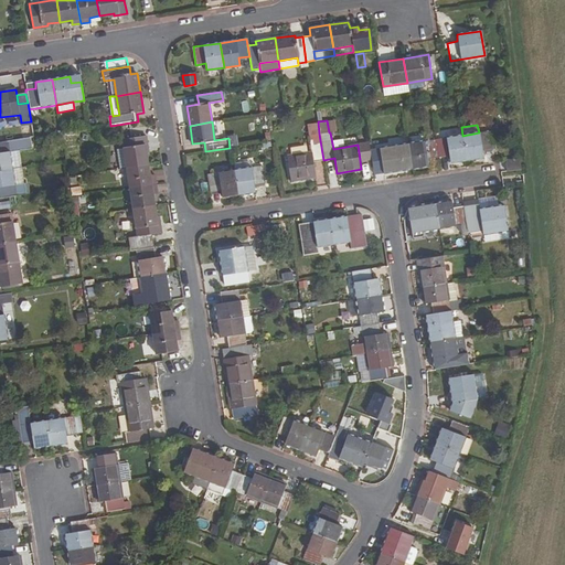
[(489,131),(462,136),(467,160),(483,157),(482,150),(492,149),(489,131)]
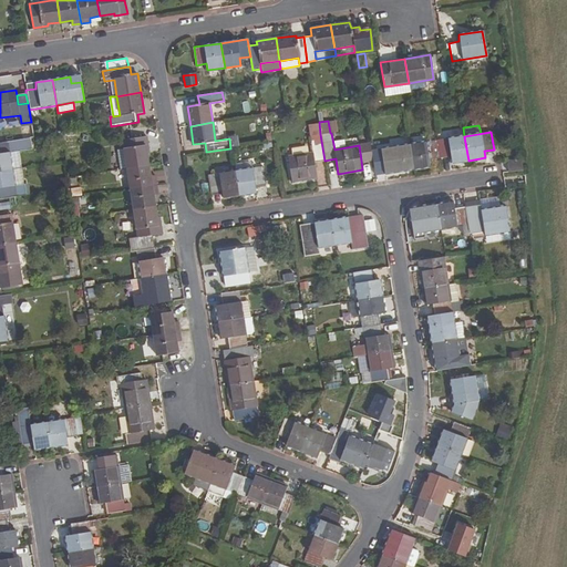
[(325,161),(320,134),(310,135),(312,153),(289,156),(292,181),(316,177),(313,163),(325,161)]
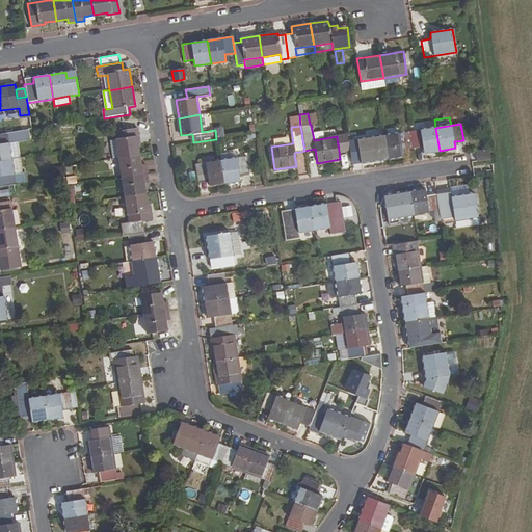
[(139,140),(137,128),(114,132),(115,140),(117,160),(139,157),(137,140),(139,140)]
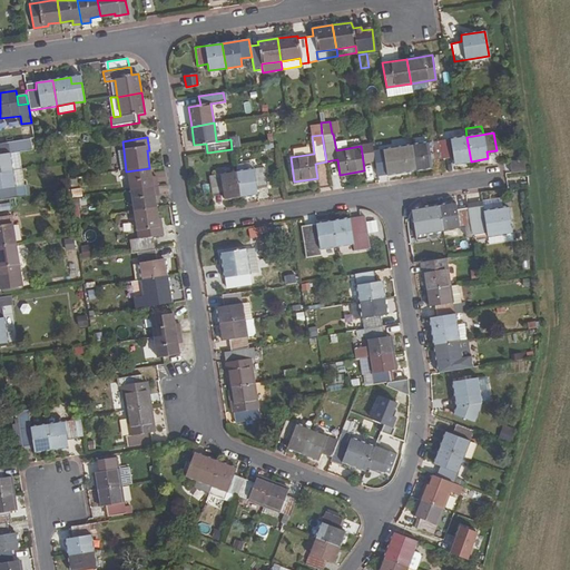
[(454,164),(471,161),(467,137),(439,140),(441,159),(452,157),(454,164)]
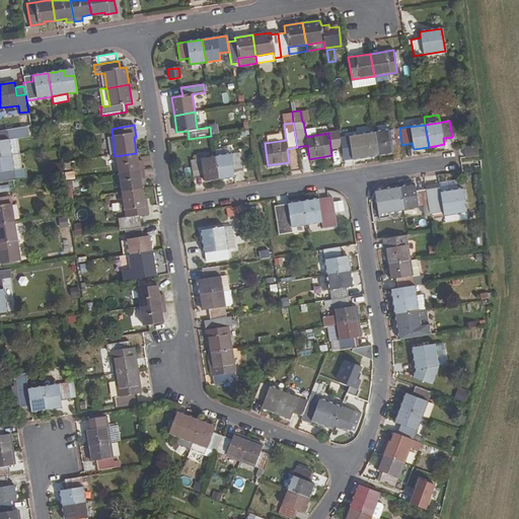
[(401,145),(399,128),(375,132),(378,155),(393,152),(392,146),(401,145)]
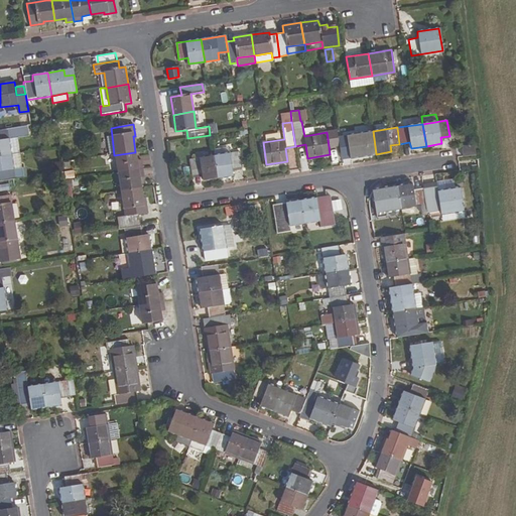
[(19,137),(17,128),(0,130),(0,155),(11,154),(9,140),(19,137)]
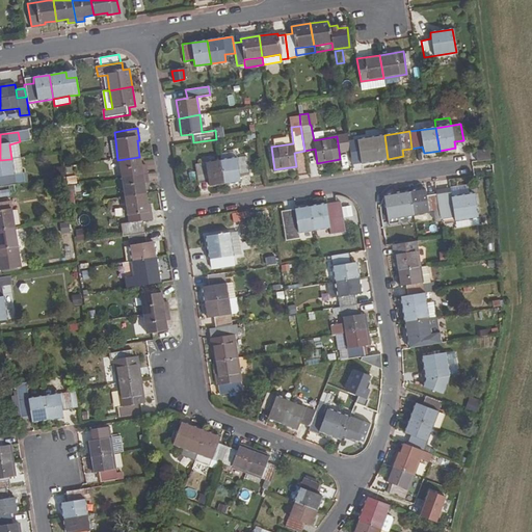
[(345,135),(337,136),(339,151),(347,150),(345,135)]
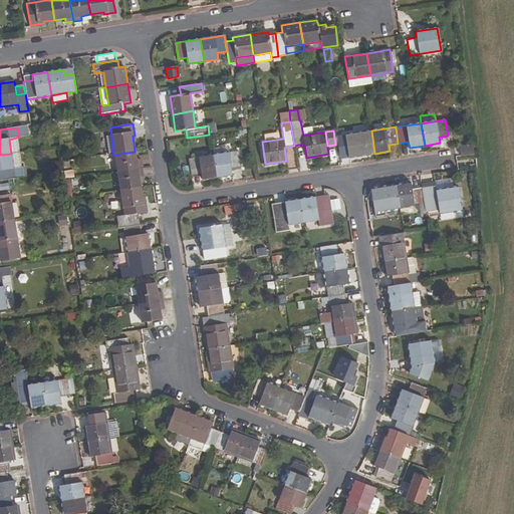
[(374,154),(371,131),(345,136),(348,158),(374,154)]
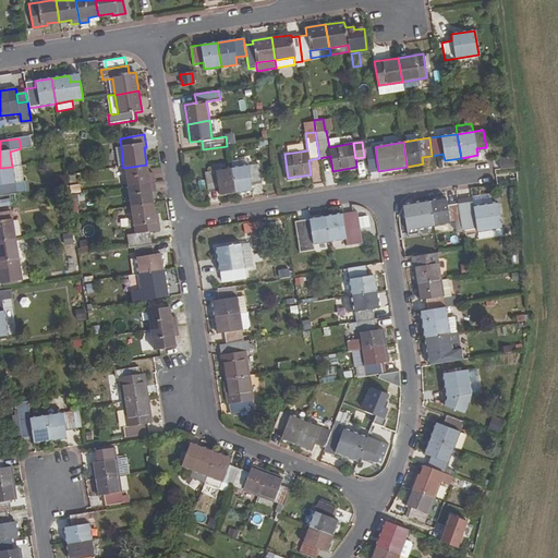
[(123,168),(121,147),(114,147),(118,169),(123,168)]
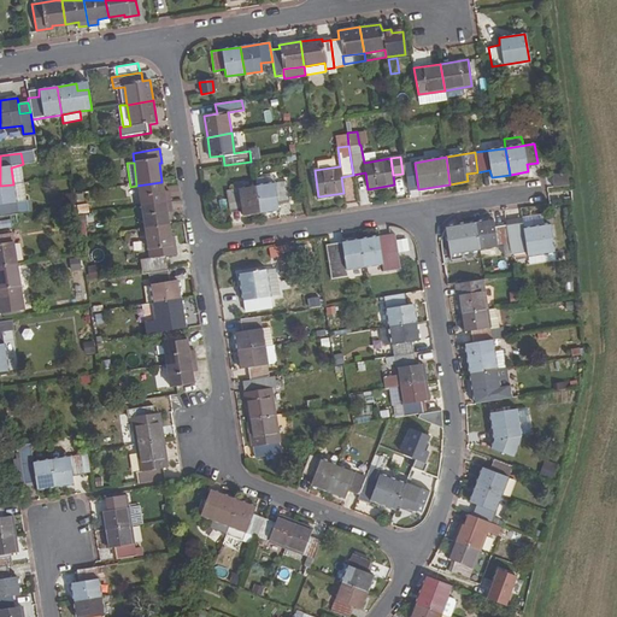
[(568,186),(566,174),(544,176),(546,189),(568,186)]
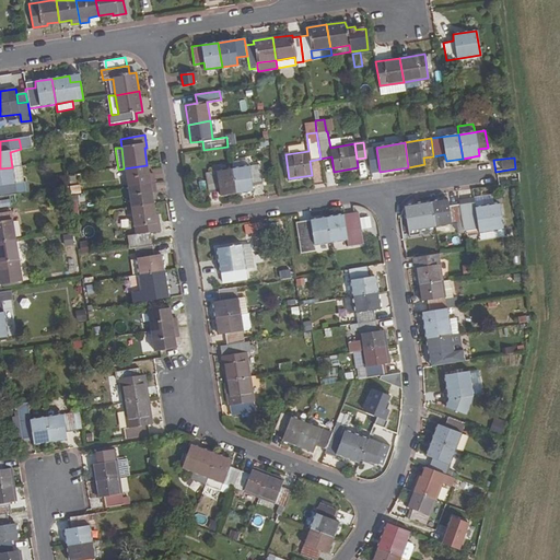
[(248,166),(247,159),(231,161),(233,168),(248,166)]
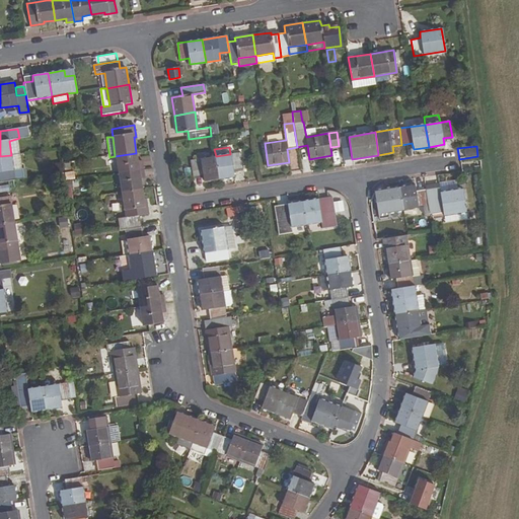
[(138,162),(136,153),(115,156),(119,174),(143,170),(141,162),(138,162)]
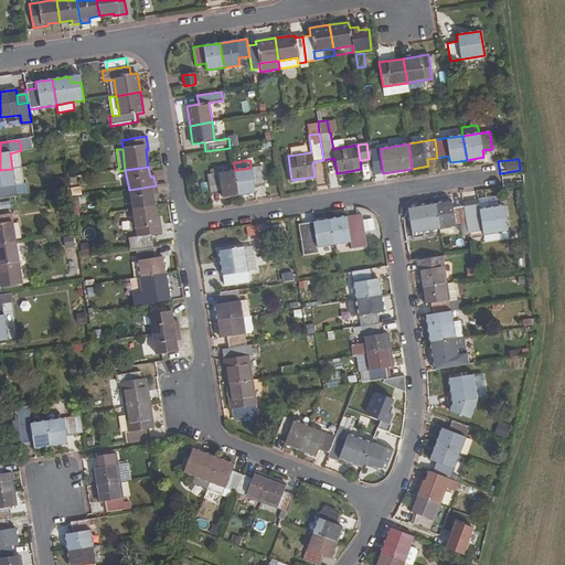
[(265,184),(262,167),(251,168),(235,170),(233,170),(237,194),(255,192),(255,185),(265,184)]
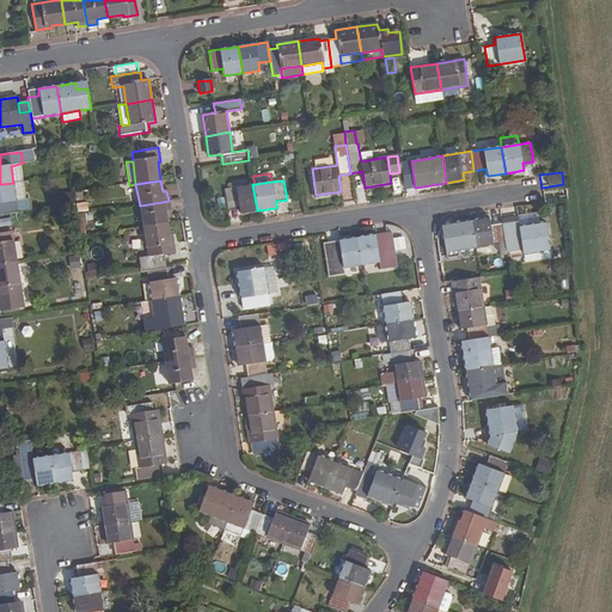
[(17,201),(13,183),(0,184),(0,215),(30,210),(29,199),(17,201)]
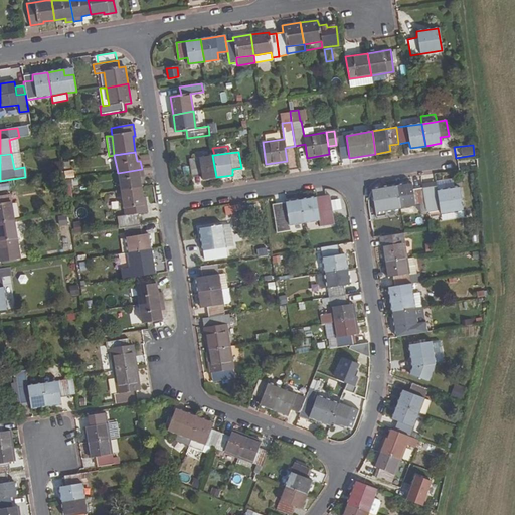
[(216,177),(212,155),(188,159),(191,175),(201,174),(202,179),(216,177)]
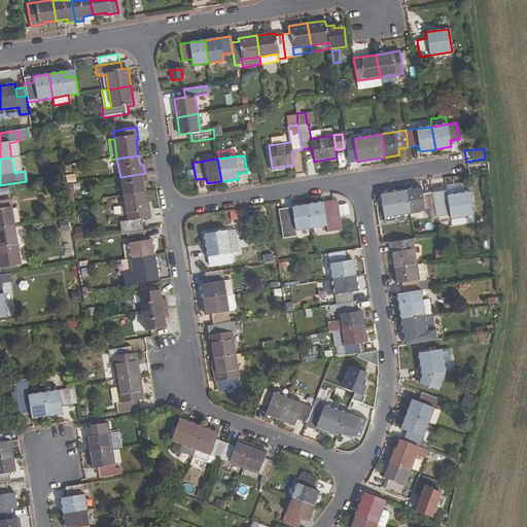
[(100,171),(116,170),(115,161),(100,162),(100,171)]
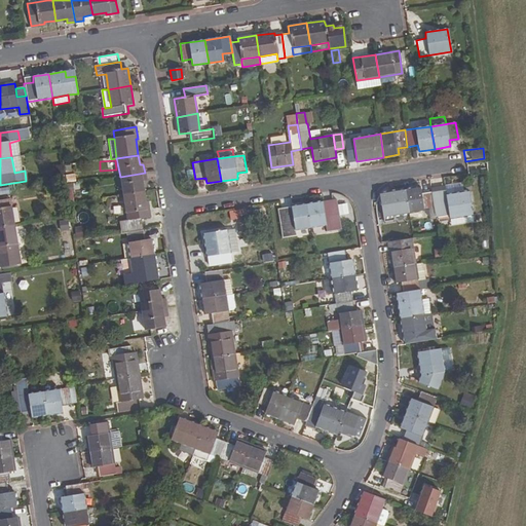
[(76,173),(65,174),(66,182),(77,181),(76,173)]
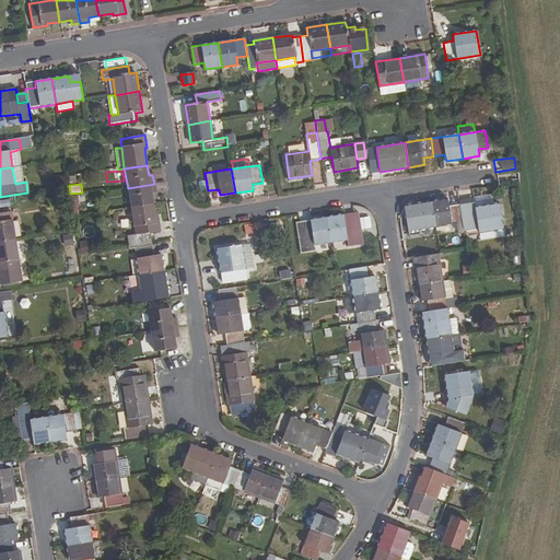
[(155,194),(154,184),(128,188),(131,207),(153,203),(152,195),(155,194)]
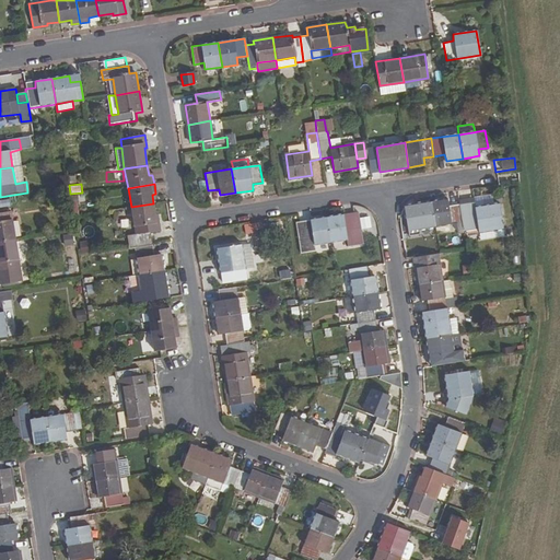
[(84,194),(70,194),(71,202),(84,202),(84,194)]
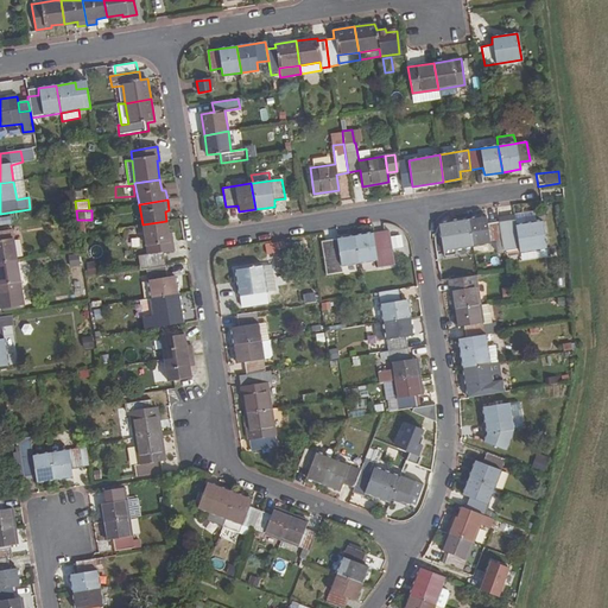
[(536,222),(534,211),(514,215),(514,220),(515,226),(536,222)]
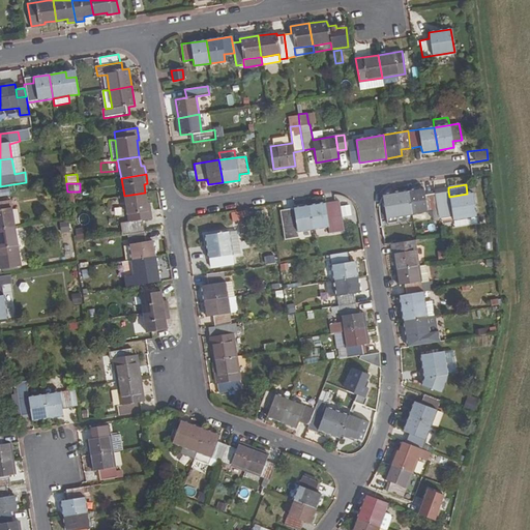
[(438,216),(435,194),(424,195),(423,188),(408,190),(412,214),(431,211),(433,219),(438,218),(438,216)]
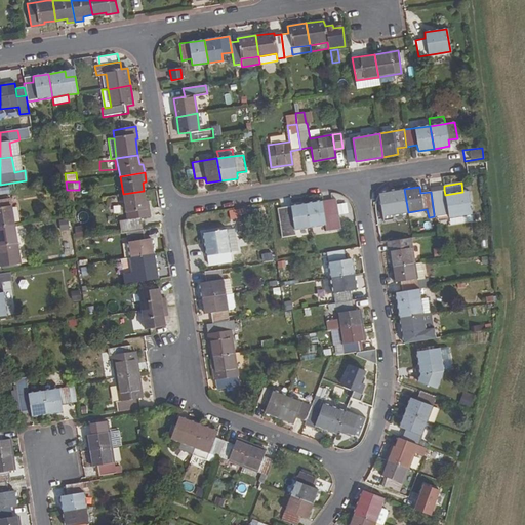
[(408,212),(404,189),(390,191),(390,198),(380,199),(382,216),(408,212)]
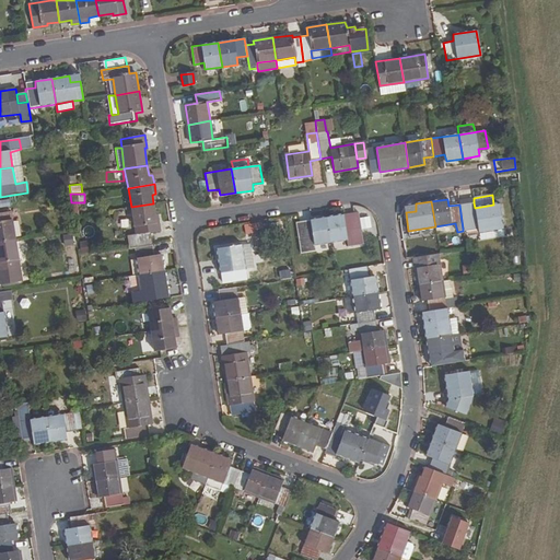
[(503,228),(500,203),(493,205),(475,208),(474,202),(459,205),(463,229),(465,229),(466,233),(503,228)]
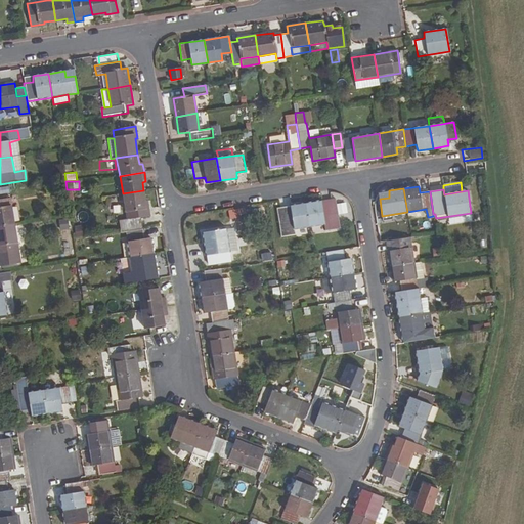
[(145,207),(143,190),(123,193),(127,220),(140,218),(149,217),(147,206),(145,207)]
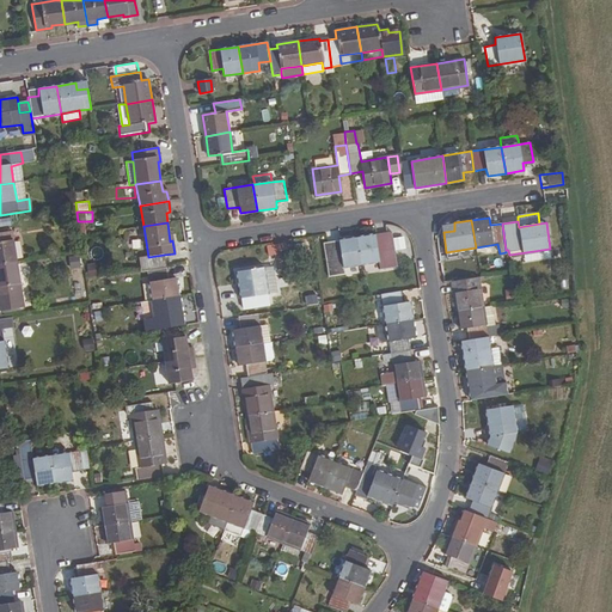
[(0,264),(18,262),(12,231),(0,232),(0,264)]
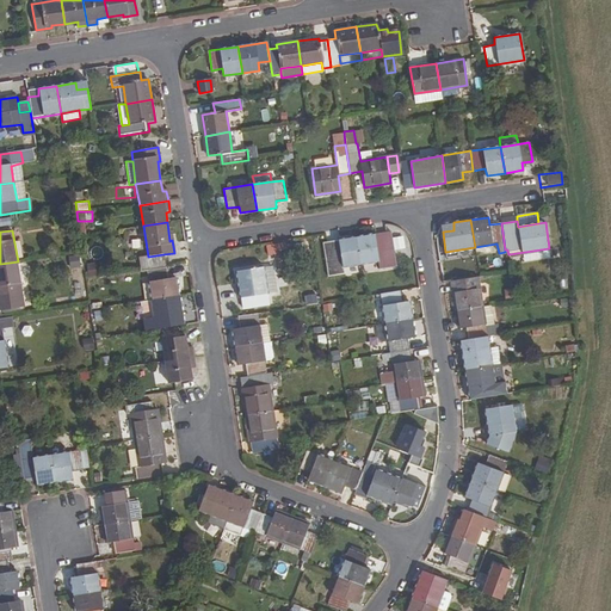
[(396,266),(392,232),(357,238),(362,264),(380,261),(381,269),(396,266)]
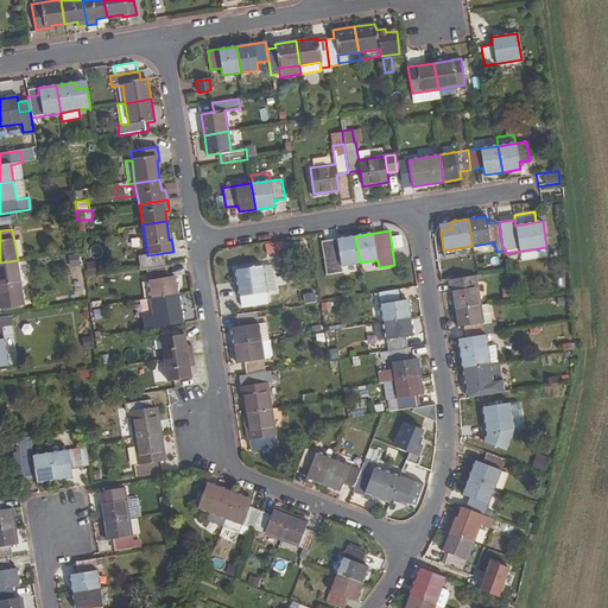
[(360,263),(355,236),(322,241),(327,274),(342,272),(341,265),(360,263)]
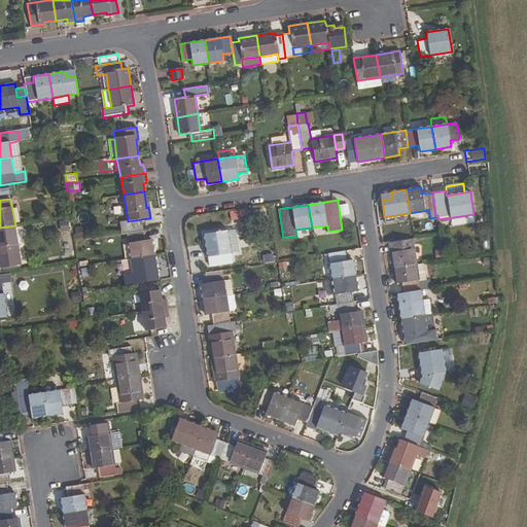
[(127,233),(143,231),(141,219),(128,221),(119,223),(121,234),(127,233)]
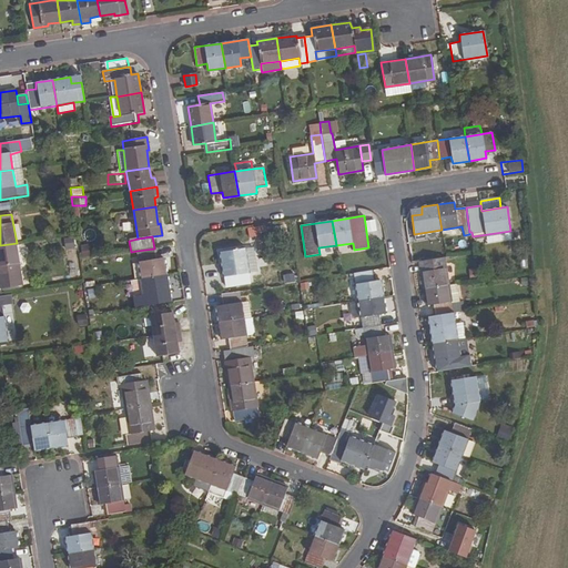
[(64,249),(74,247),(73,237),(63,237),(64,249)]
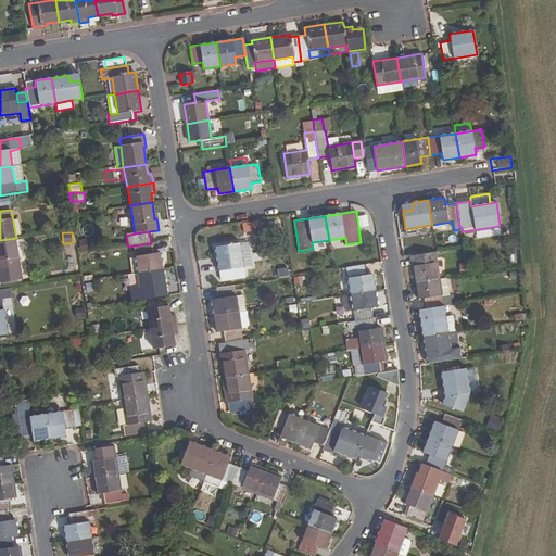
[(0,285),(24,280),(16,238),(0,240),(0,285)]
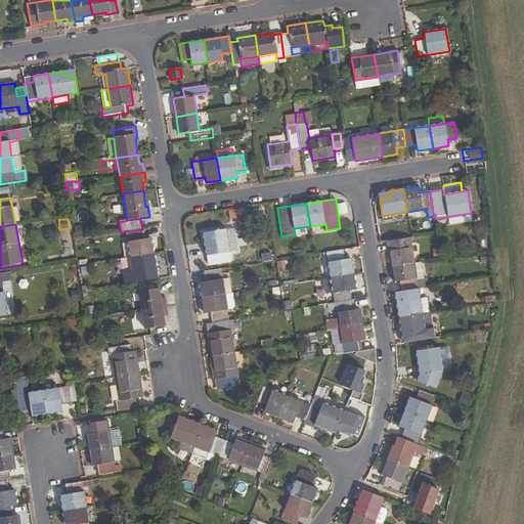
[(74,225),(76,236),(83,234),(81,224),(74,225)]
